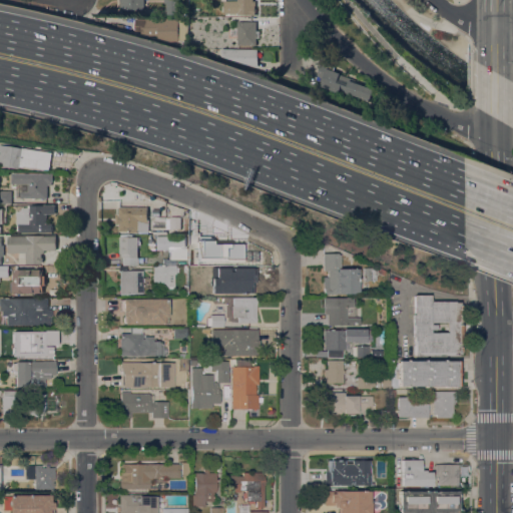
[(143,0),(143,9),(120,9),(120,3),(120,0),(143,0)]
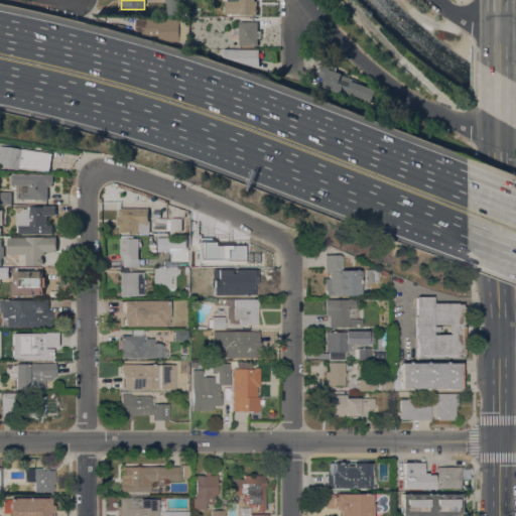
[(179,0),(179,3),(183,3),(183,6),(179,6),(179,14),(166,14),(166,3),(164,3),(164,0),(179,0)]
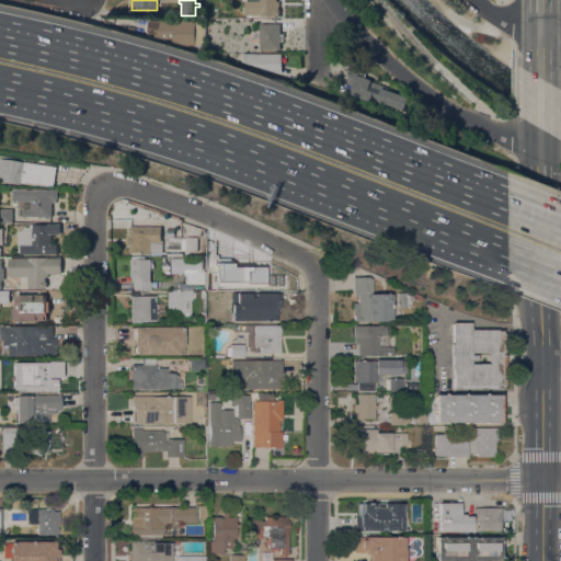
[(275,15),(259,15),(259,14),(244,14),(244,0),(279,0),(279,7),(278,7),(278,8),(281,9),(281,12),(278,13),(278,15),(275,15)]
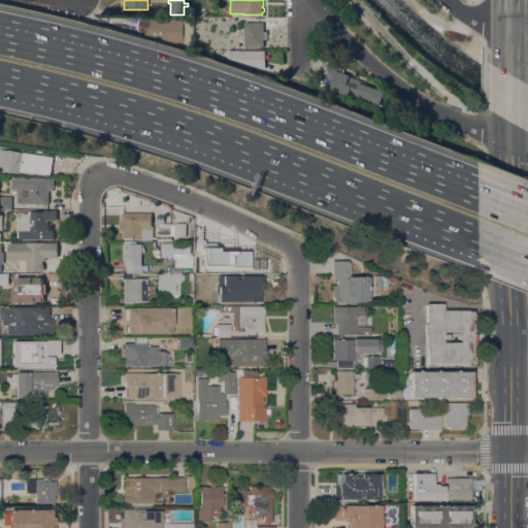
[(183,18),(184,42),(174,42),(162,39),(162,36),(152,36),(144,34),(144,32),(138,32),(138,19),(183,18)]
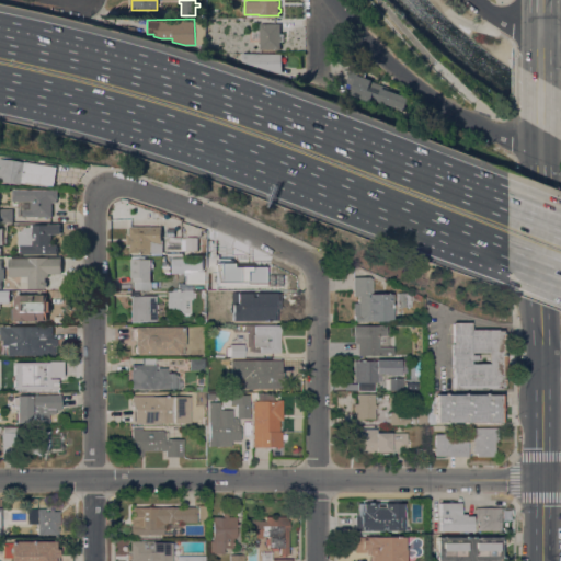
[(281,34),(284,34),(284,41),(281,41),(281,48),(260,48),(260,38),(252,38),(252,31),(260,31),(260,23),(281,23),(281,34)]
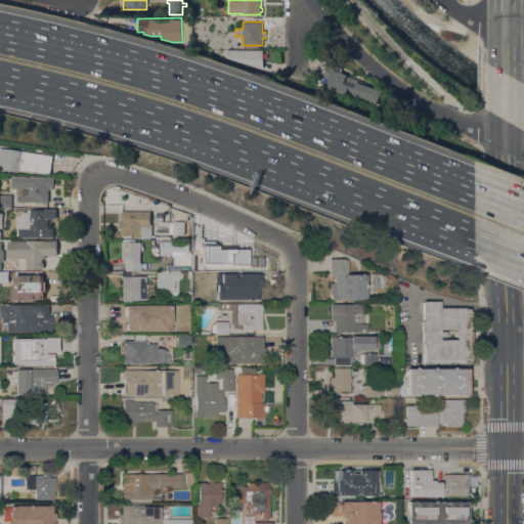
[(225,49),(262,50),(263,69),(226,57),(225,49)]
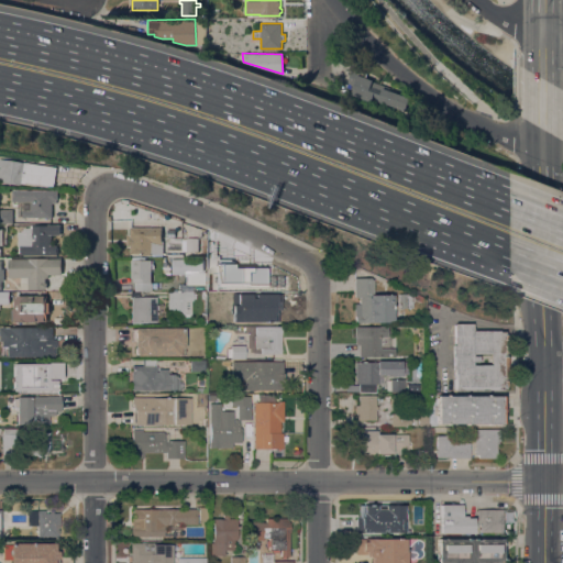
[(404,113),(351,95),(354,86),(348,83),(352,68),(360,70),(359,75),(373,79),(372,81),(389,87),(388,89),(409,97),(409,99),(404,113)]
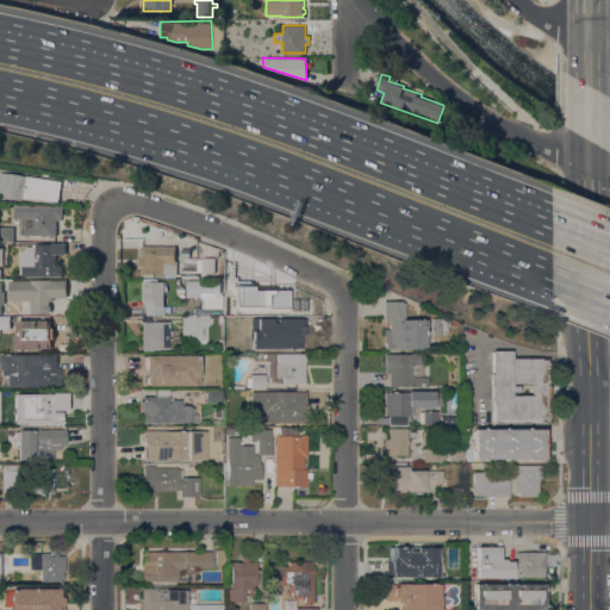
[(0,172),(61,181),(57,201),(27,197),(27,198),(23,198),(23,199),(0,194),(0,172)]
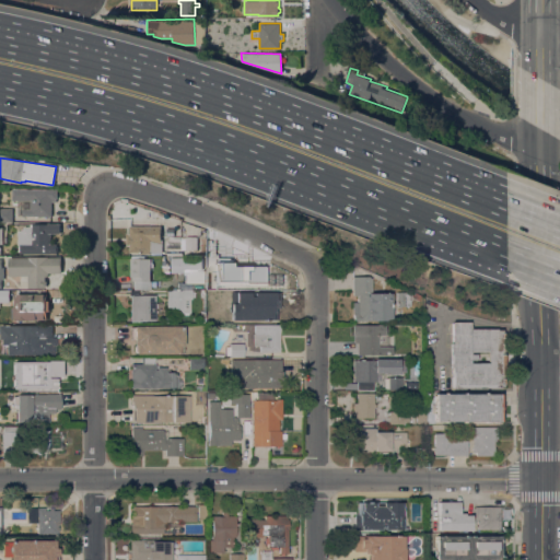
[(57,188),(57,198),(56,198),(56,201),(51,201),(51,217),(27,217),(27,209),(31,209),(31,200),(23,200),(23,201),(19,201),(19,200),(12,200),(12,188),(57,188)]
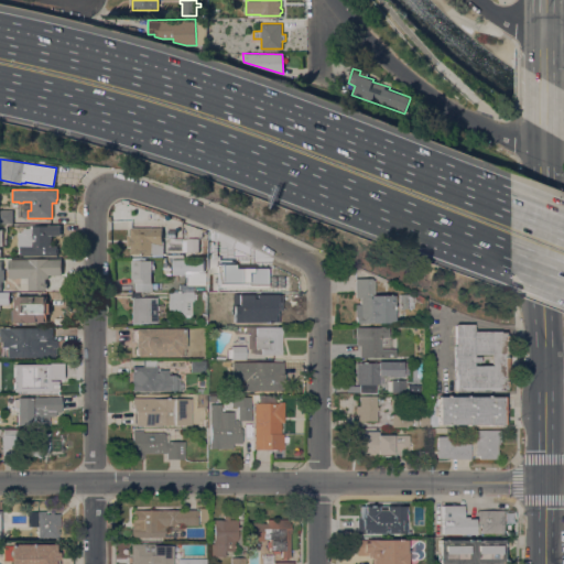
[(0,209),(12,209),(12,223),(0,223),(0,209)]
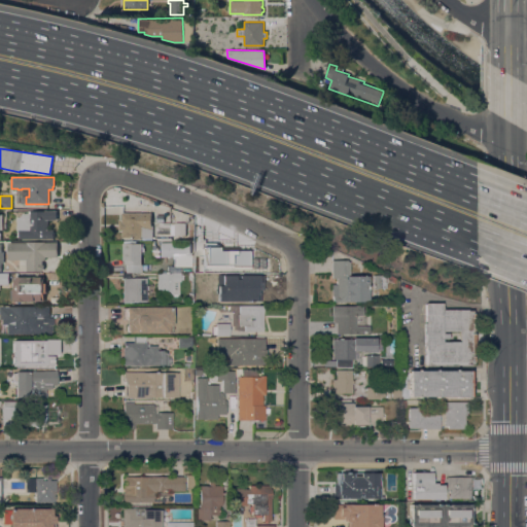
[(19,238),(19,236),(18,236),(18,232),(19,232),(19,231),(16,231),(16,217),(22,217),(22,213),(28,213),(28,211),(44,211),(44,210),(57,210),(57,219),(47,219),(47,230),(53,230),(53,231),(55,232),(55,236),(53,238),(19,238)]
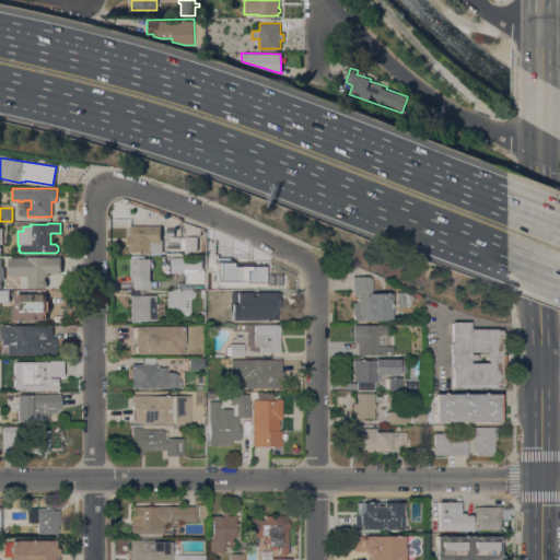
[(161,225),(161,240),(162,240),(162,252),(152,252),(152,254),(138,254),(138,253),(130,253),(130,245),(126,245),(126,233),(130,233),(130,225),(161,225)]
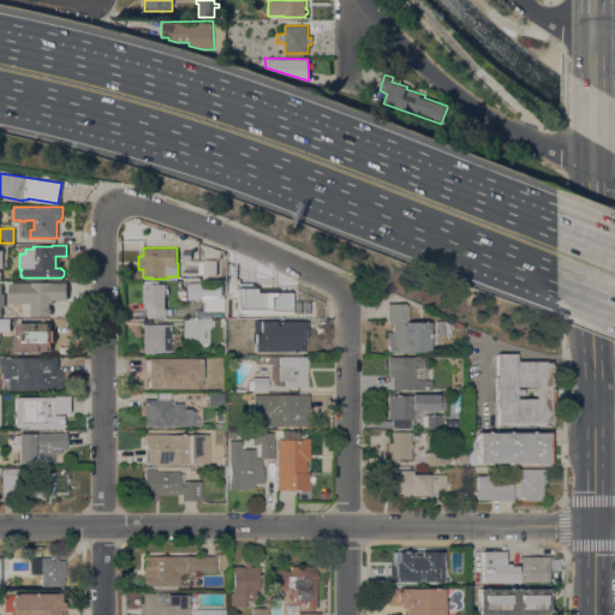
[(216,260),(221,260),(221,275),(216,275),(216,278),(201,278),(201,260),(203,260),(202,258),(215,257),(215,260),(216,260)]
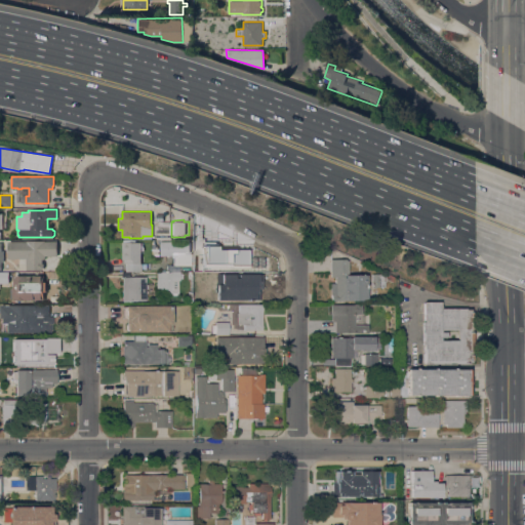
[(27,241),(44,240),(44,241),(57,241),(57,255),(45,255),(45,259),(42,259),(42,270),(27,270),(26,257),(8,258),(8,241),(27,241)]
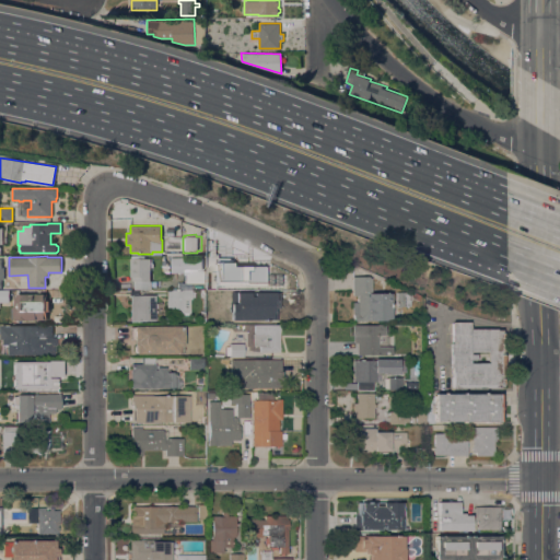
[(150,281),(151,281),(151,289),(135,289),(135,281),(132,281),(132,277),(130,277),(130,258),(131,258),(131,256),(140,256),(140,258),(150,258),(150,281)]
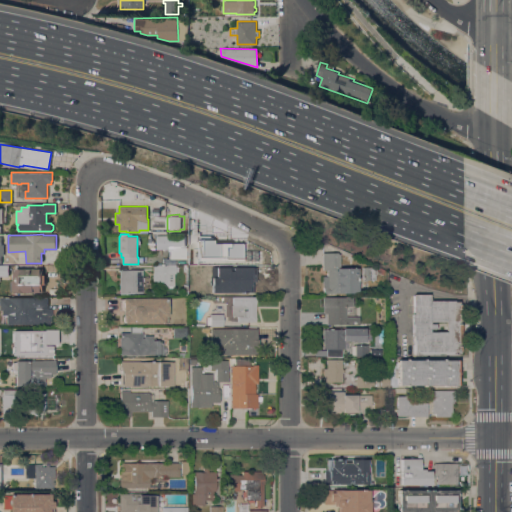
[(184,235),(184,247),(168,247),(168,249),(157,249),(157,235),(184,235)]
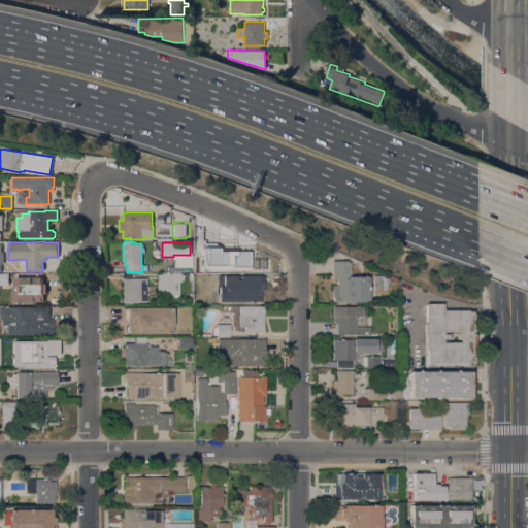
[(173,255),(190,255),(191,255),(191,266),(173,266),(173,257),(173,255)]
